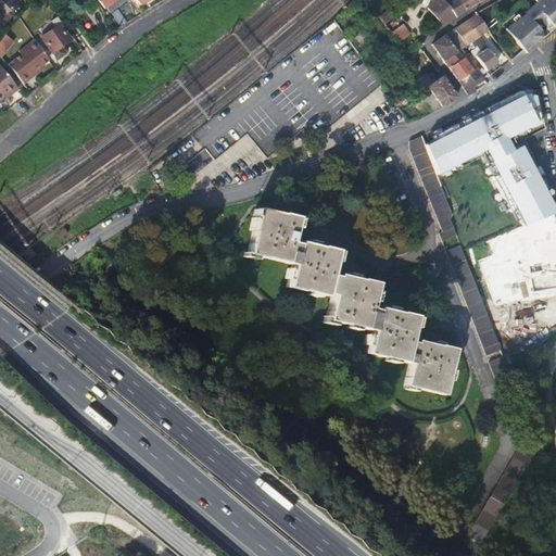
[(0,0),(0,19),(19,4),(15,0),(0,0)]
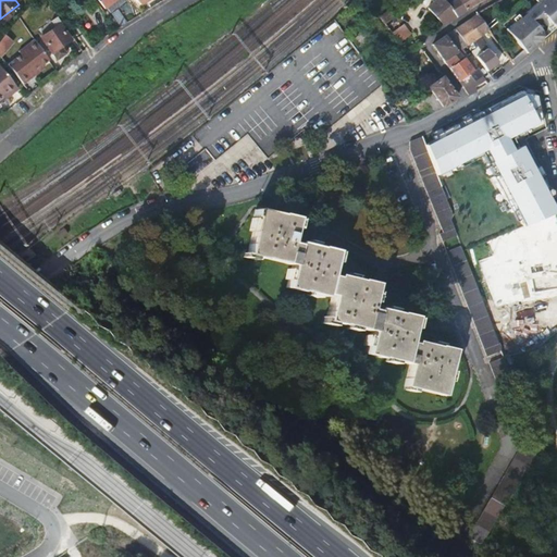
[(35,0),(24,13),(28,19),(42,0),(35,0)]
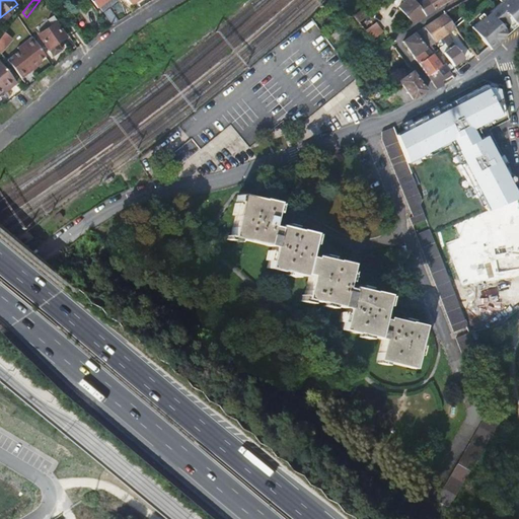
[(77,0),(86,12),(94,6),(89,0),(77,0)]
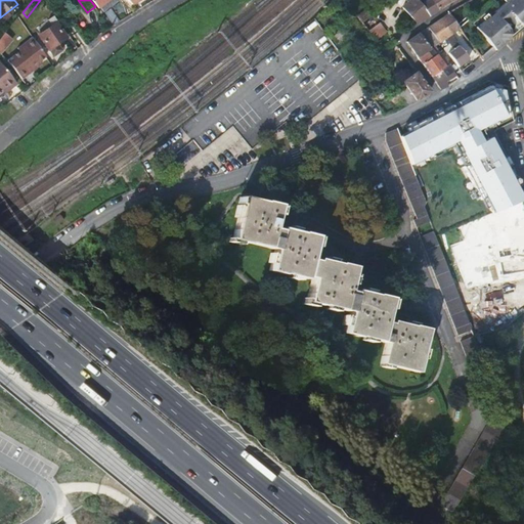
[(95,0),(94,1),(101,9),(102,8),(112,0),(95,0)]
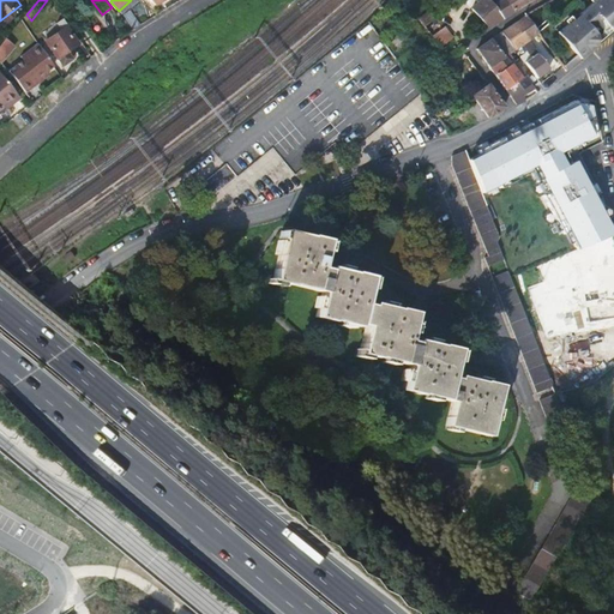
[(131,0),(120,10),(124,16),(140,1),(139,0),(131,0)]
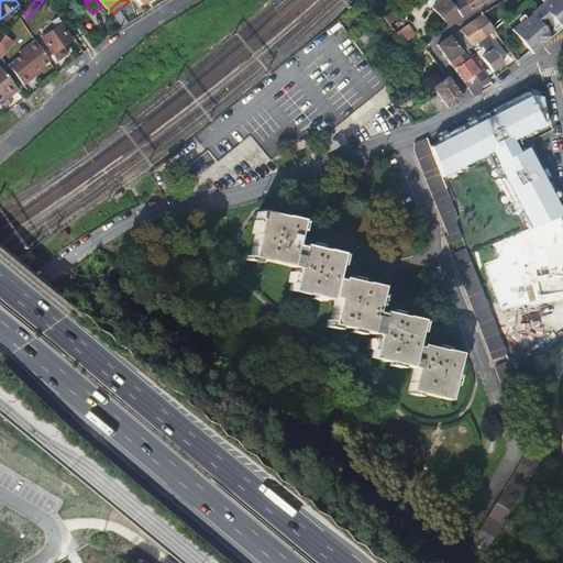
[(443,0),(435,7),(449,24),(461,15),(472,9),(464,0),(462,0),(455,4),(451,0),(443,0)]
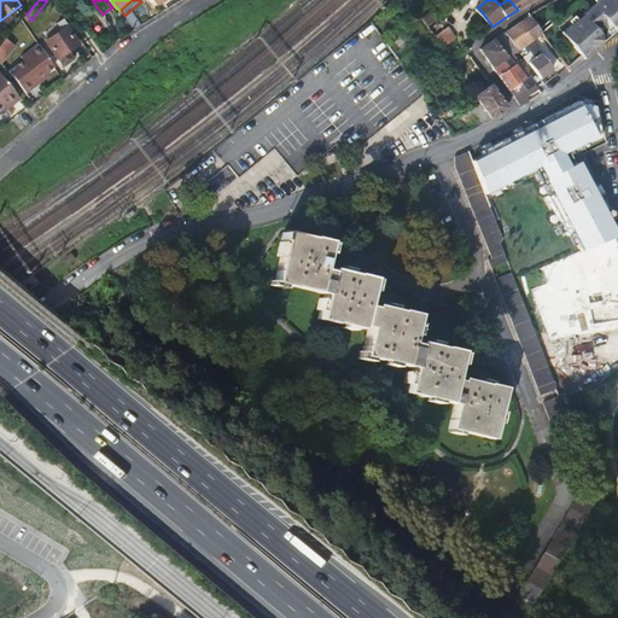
[(617,0),(604,0),(565,35),(586,60),(617,31),(617,0)]
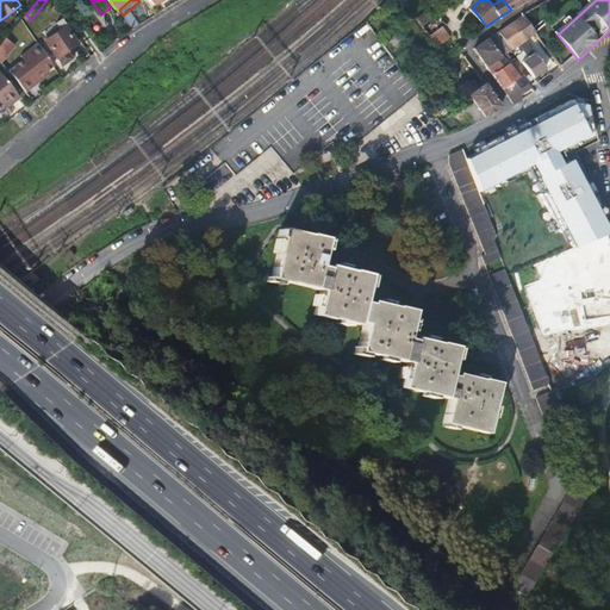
[(131,11),(124,16),(132,29),(139,25),(131,11)]
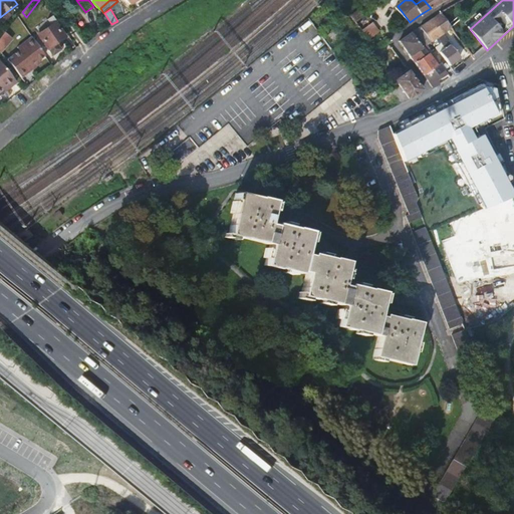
[(425,24),(437,39),(441,44),(444,48),(439,51),(445,59),(449,65),(460,56),(451,46),(442,35),(451,29),(440,14),(425,24)]
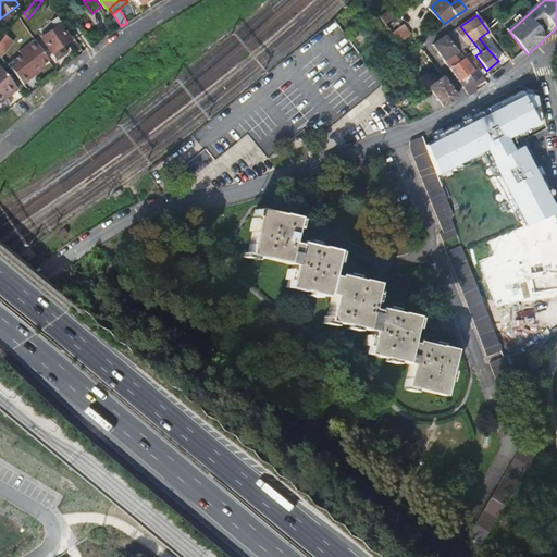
[(72,41),(56,19),(44,27),(48,34),(41,39),(57,61),(66,54),(62,48),(72,41)]
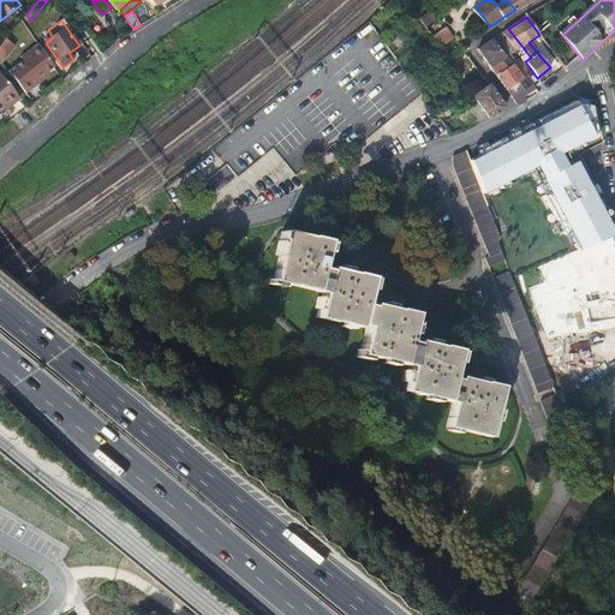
[(448,29),(435,39),(445,51),(457,41),(448,29)]
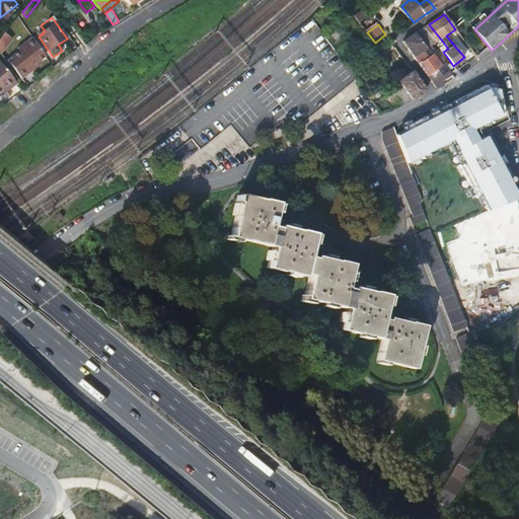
[(418,32),(404,42),(416,57),(431,47),(441,40),(429,24),(418,32)]
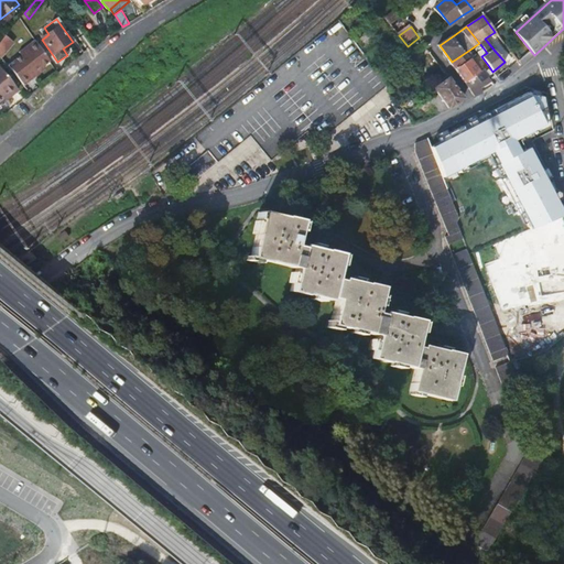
[(348,34),(177,176),(187,188),(250,137),(271,161),(307,132),(317,144),(387,86),(370,64),(365,56),(348,34)]
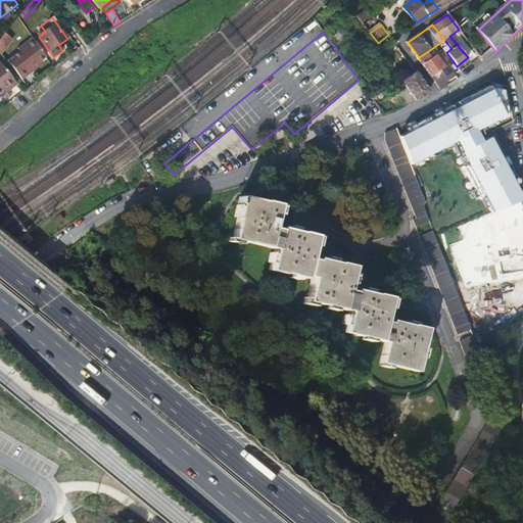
[(6,33),(0,39),(0,46),(5,50),(14,39),(6,33)]
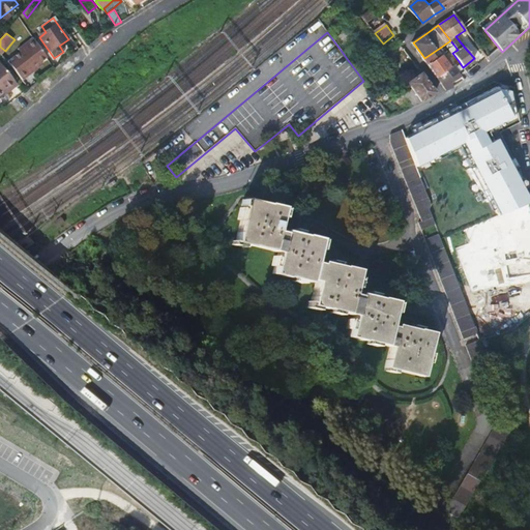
[(29,47),(8,62),(23,81),(34,72),(32,69),(48,58),(34,38),(27,43),(29,47)]
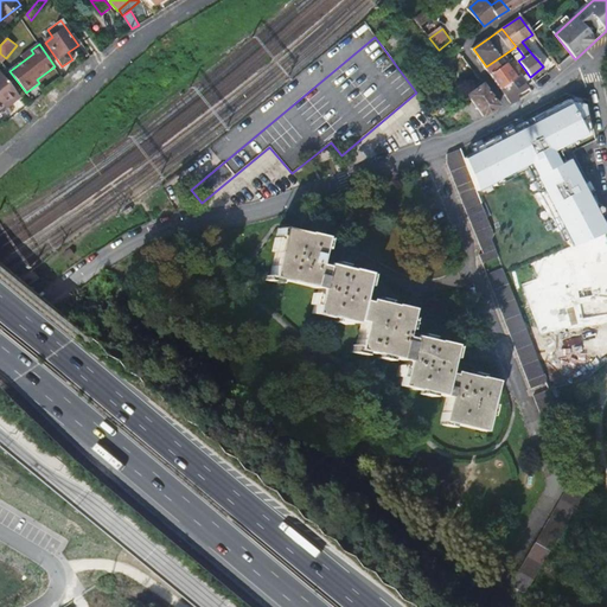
[(516,46),(504,55),(509,61),(521,52),(516,46)]
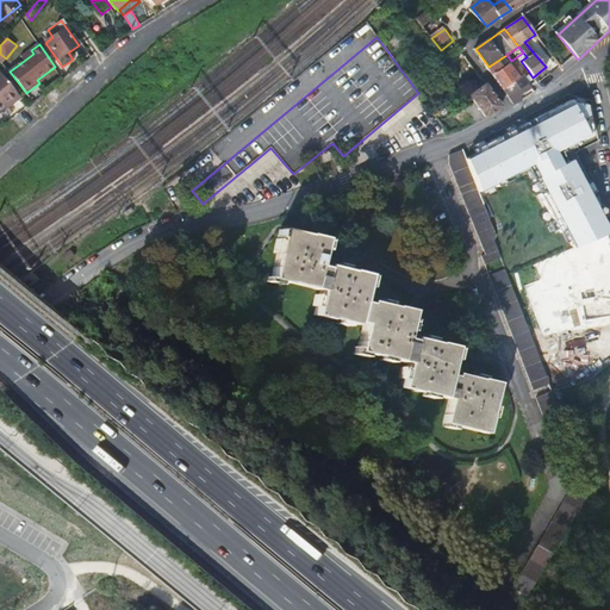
[(408,53),(394,61),(400,69),(414,60),(408,53)]
